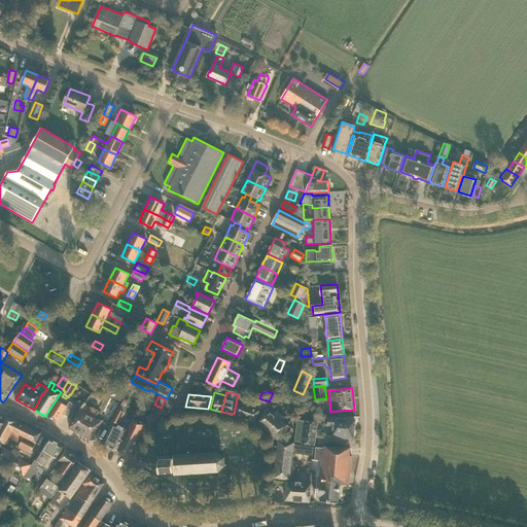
[(259,411),(242,405),(243,399),(241,398),(240,403),(239,402),(235,414),(255,422),(259,411)]
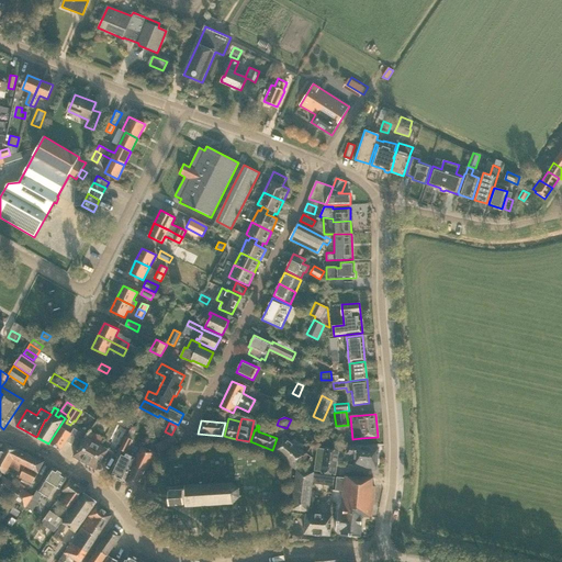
[(71,434),(62,427),(51,445),(60,450),(67,441),(71,434)]
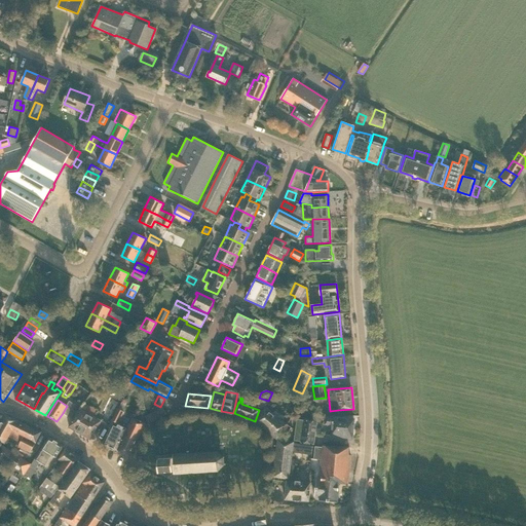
[(293,429),(287,424),(265,407),(268,402),(260,400),(258,407),(264,410),(256,422),(277,440),(280,434),(288,438),(293,429)]
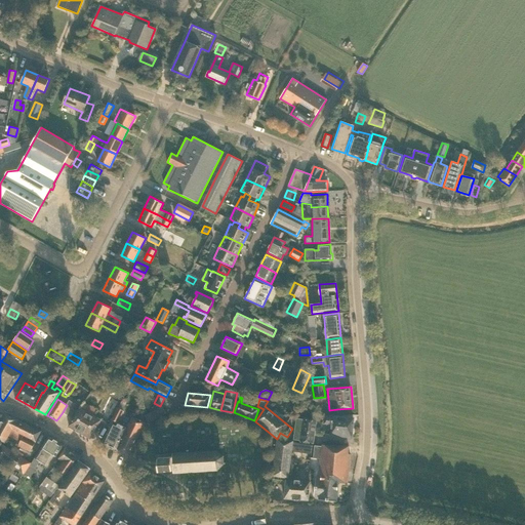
[(74,403),(69,400),(67,405),(63,412),(73,419),(82,405),(76,401),(74,403)]
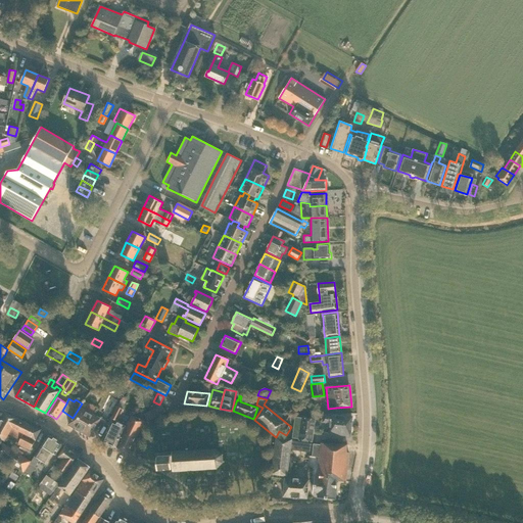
[(74,418),(69,424),(68,425),(90,436),(90,435),(100,419),(93,415),(97,409),(84,401),(85,401),(84,400),(82,405),(82,403),(73,418),(74,418)]
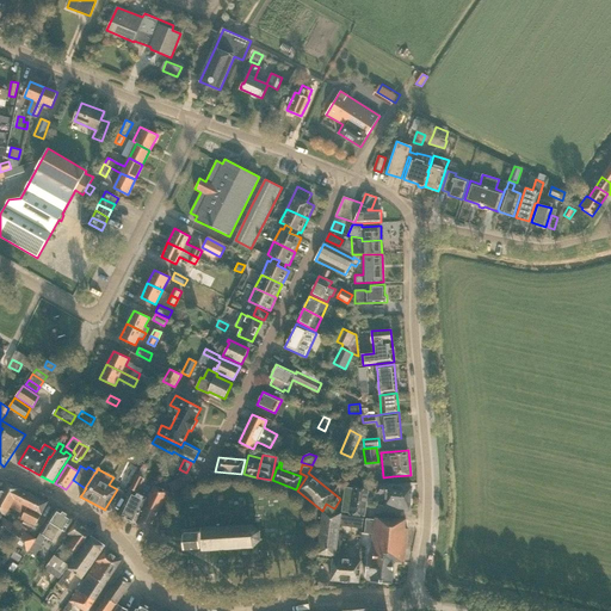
[(137,473),(129,469),(117,489),(125,494),(137,473)]
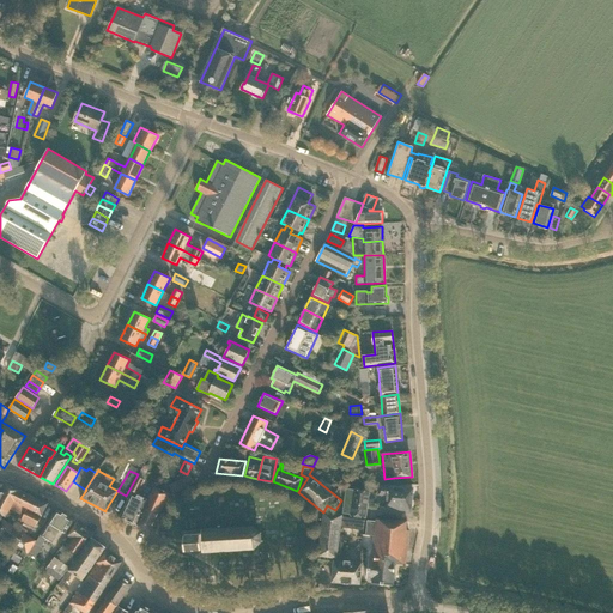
[(188,475),(177,481),(180,485),(173,489),(175,493),(194,483),(189,474),(188,475)]
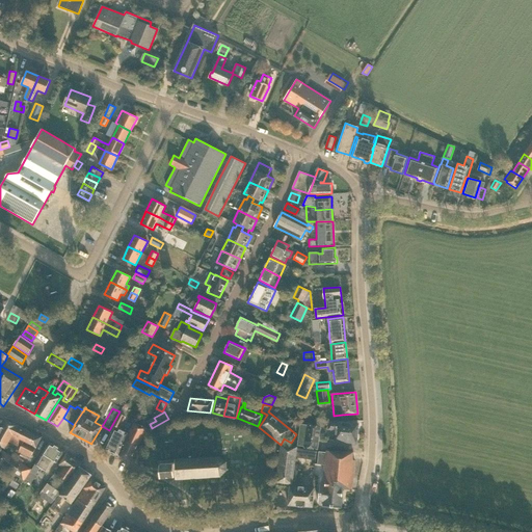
[(111,453),(114,455),(115,454),(117,455),(123,445),(128,433),(118,429),(125,418),(120,414),(111,431),(112,432),(104,449),(110,452),(111,453)]
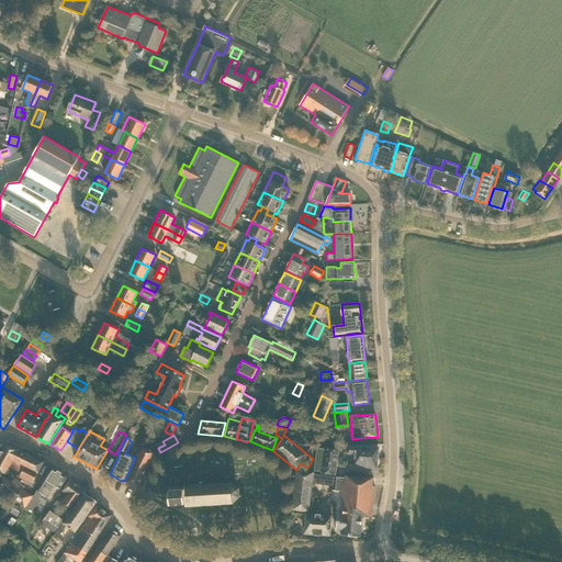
[(22,472),(20,476),(33,483),(44,462),(7,444),(0,453),(0,470),(6,473),(10,465),(22,472)]
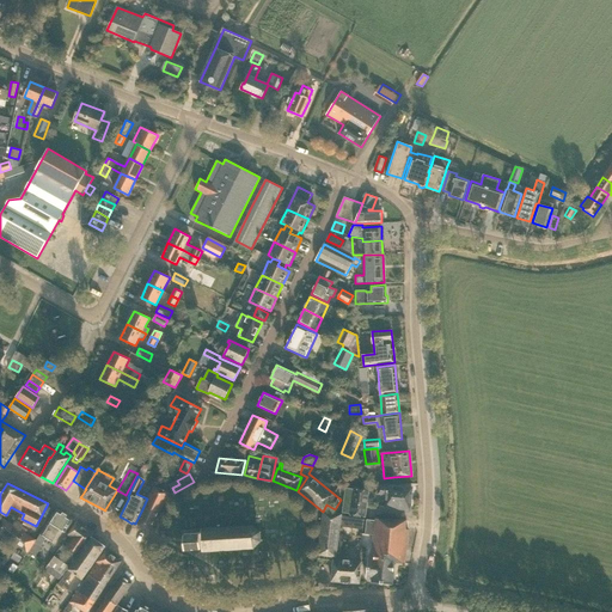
[(385,507),(410,509),(410,507),(411,506),(411,502),(411,501),(412,488),(387,485),(387,487),(379,485),(378,494),(386,495),(385,507)]
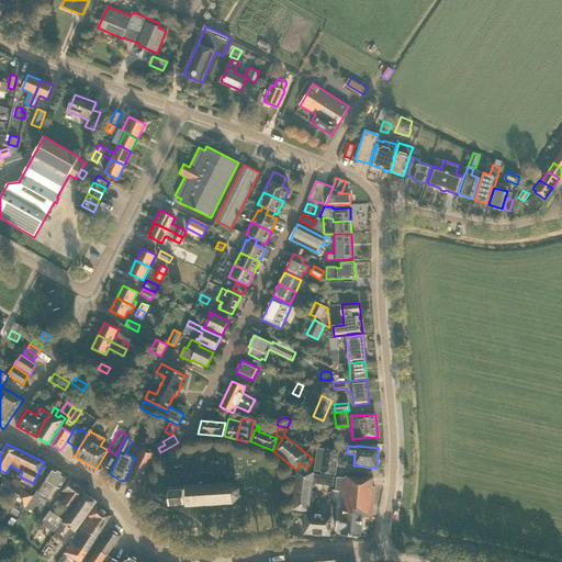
[(138,452),(139,453),(132,471),(130,470),(124,481),(138,487),(155,452),(142,447),(138,452)]
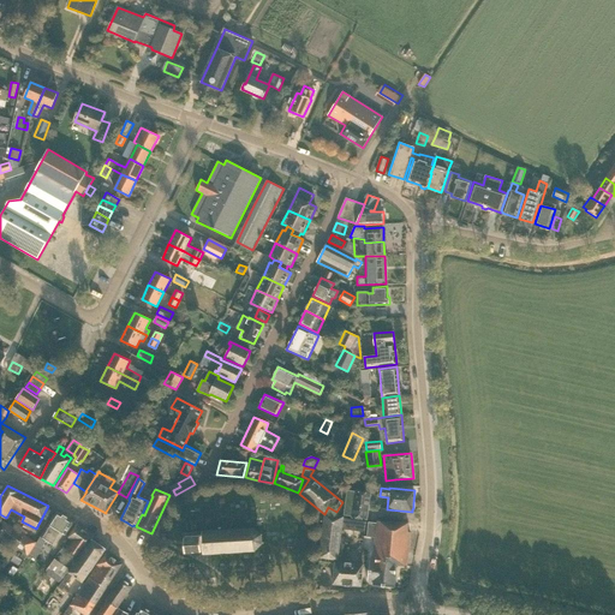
[(352,515),(352,518),(366,519),(370,494),(356,491),(347,490),(344,514),(352,515)]
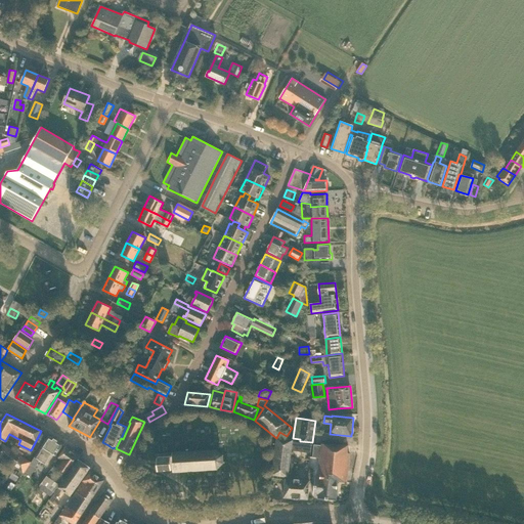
[(41,447),(35,457),(26,473),(31,477),(36,468),(35,468),(40,461),(47,466),(54,454),(55,455),(62,444),(49,436),(41,447)]
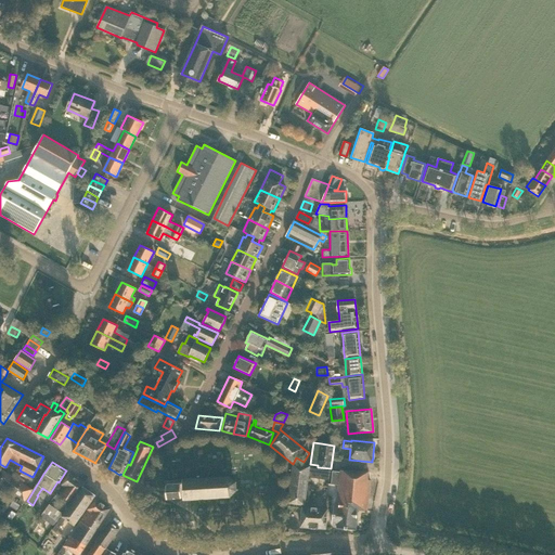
[(294,464),(288,503),(305,505),(310,466),(294,464)]
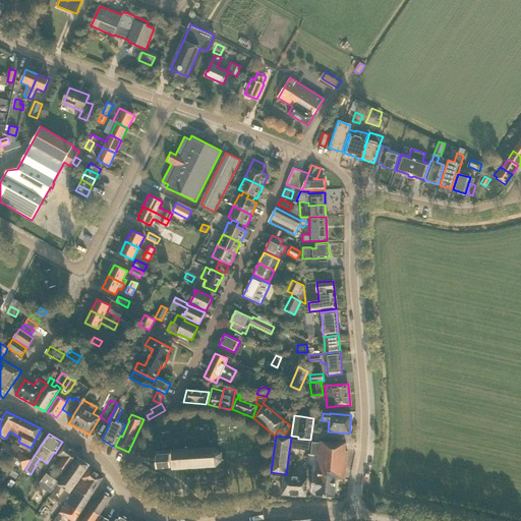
[(0,444),(0,454),(5,458),(11,448),(2,442),(0,444)]
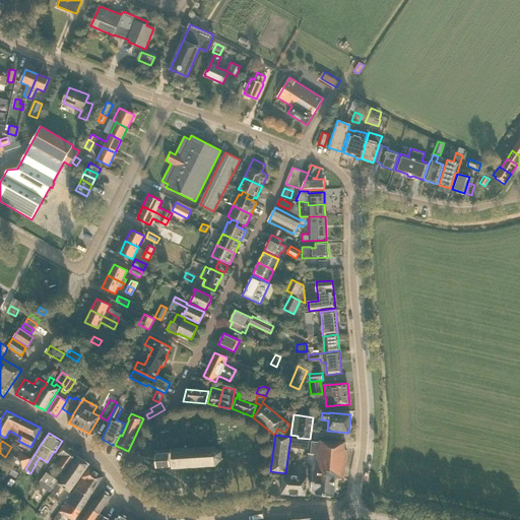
[(316,495),(333,497),(335,477),(344,478),(347,450),(344,450),(345,442),(319,441),(319,443),(312,442),(311,453),(318,454),(315,474),(313,474),(311,492),(316,492),(316,495)]
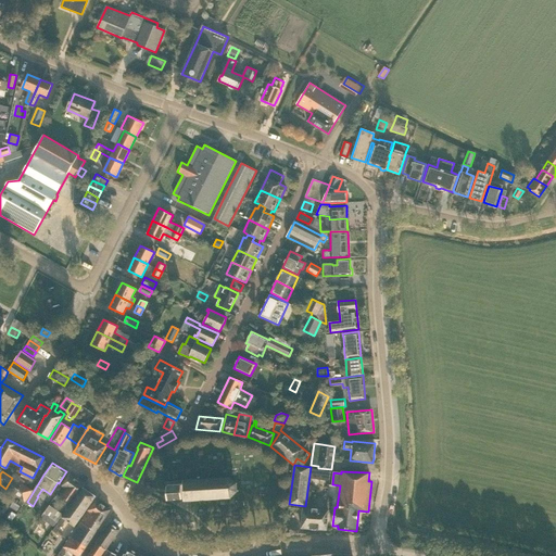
[(67,489),(62,497),(71,504),(83,488),(85,484),(70,474),(62,485),(67,489)]
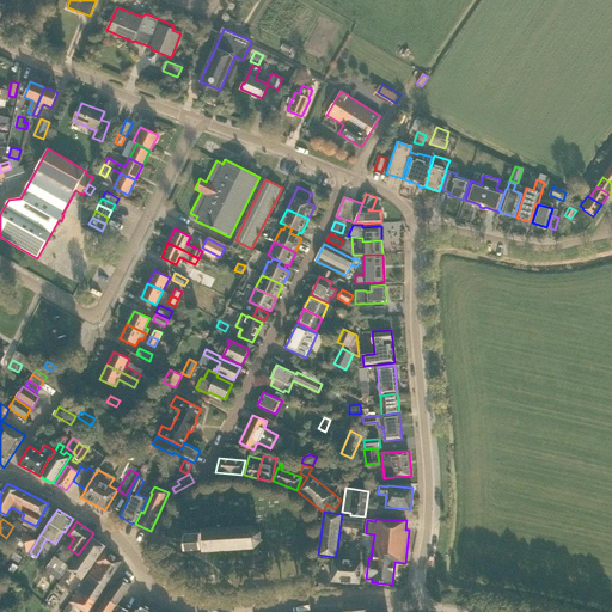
[(17,545),(24,533),(13,526),(6,538),(17,545)]
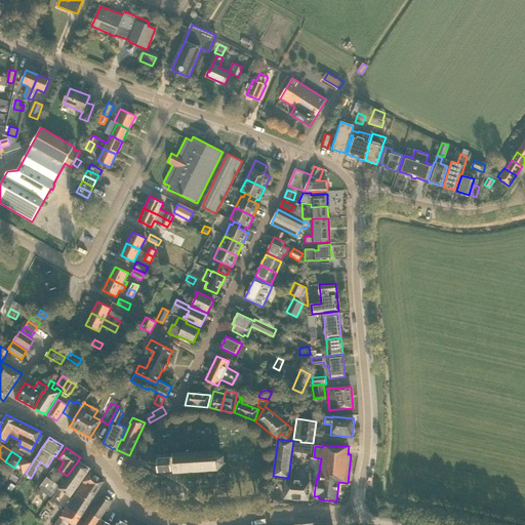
[(216,451),(172,453),(172,456),(159,457),(160,471),(173,471),(173,473),(217,471),(224,465),(223,456),(216,451)]
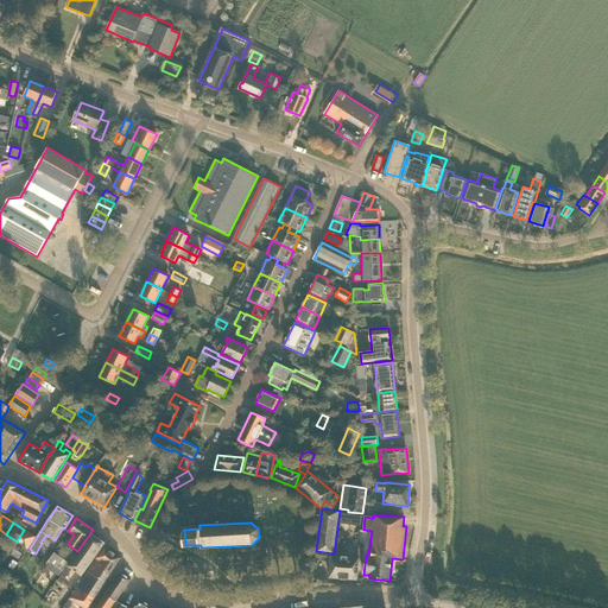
[(24,530),(17,542),(24,546),(20,551),(25,553),(36,537),(24,530)]
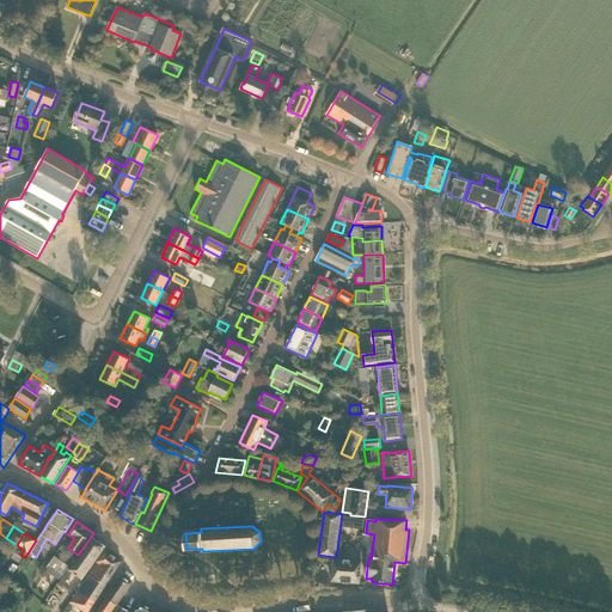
[(59,585),(62,587),(73,573),(83,580),(105,546),(92,537),(59,585)]
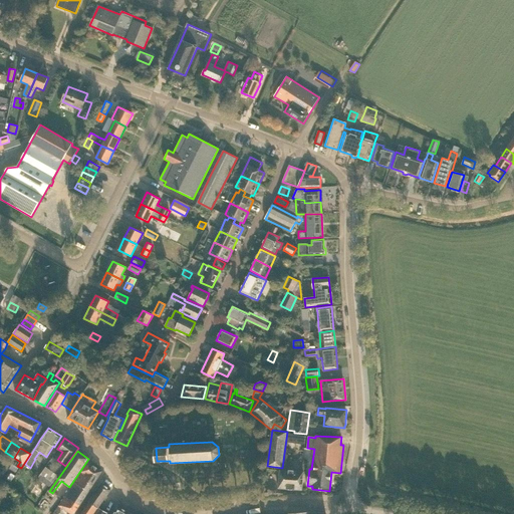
[(82,472),(65,496),(79,505),(101,472),(88,462),(81,472),(82,472)]
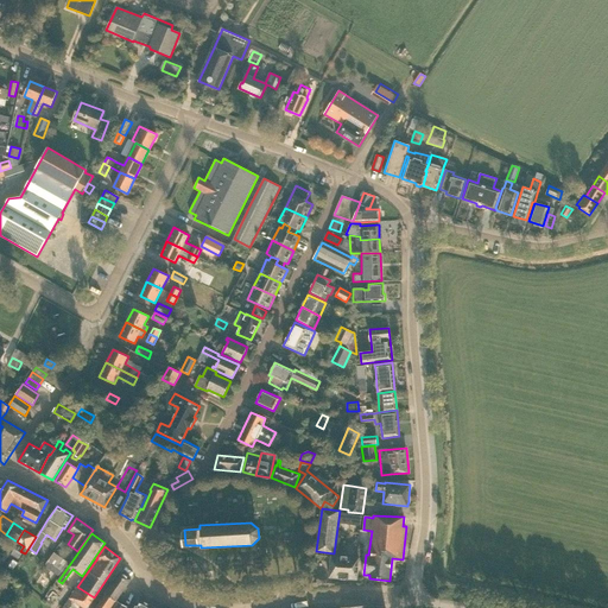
[(57,568),(56,567),(62,558),(54,552),(44,567),(54,572),(57,568)]
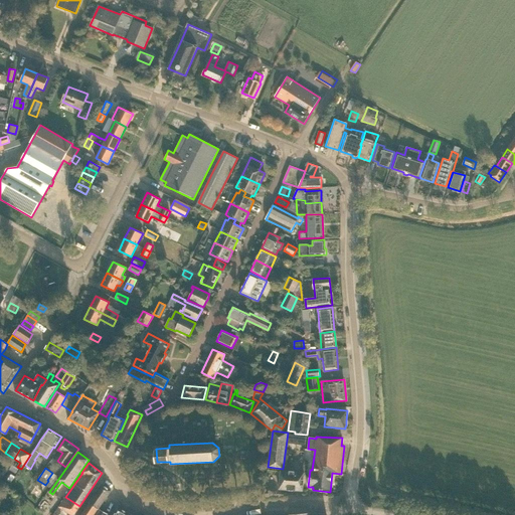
[(304,473),(281,471),(279,490),(303,491),(304,473)]
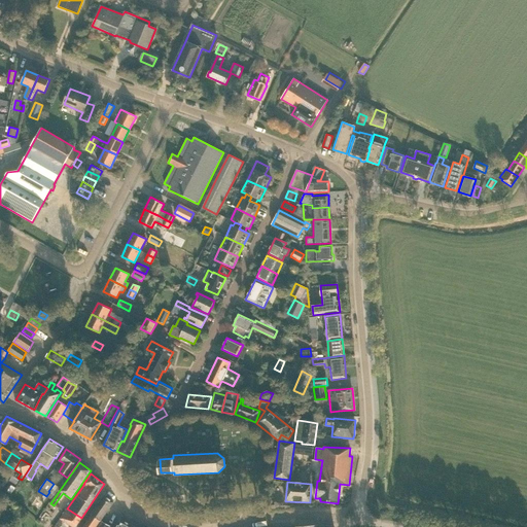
[(51,499),(60,488),(54,484),(48,491),(49,492),(46,496),(51,499)]
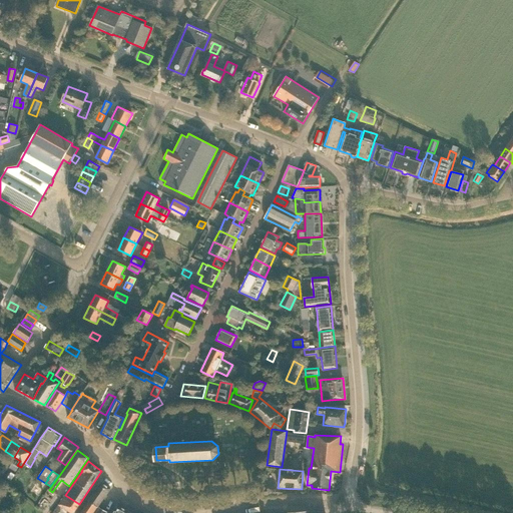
[(88,501),(89,501),(81,512),(92,512),(97,507),(110,489),(101,482),(88,501)]
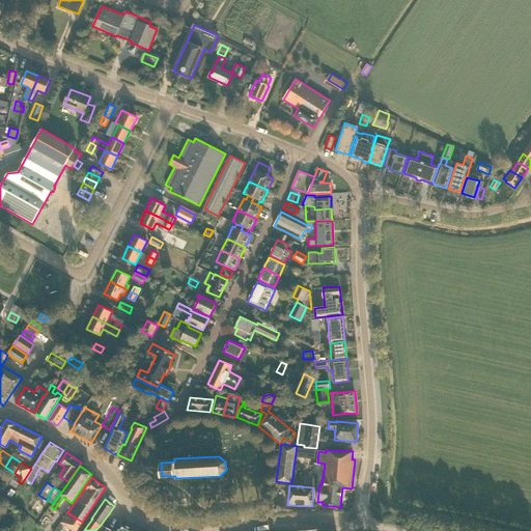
[(76,530),(82,522),(67,512),(55,530),(60,530),(63,528),(62,527),(63,525),(74,530),(76,530)]
